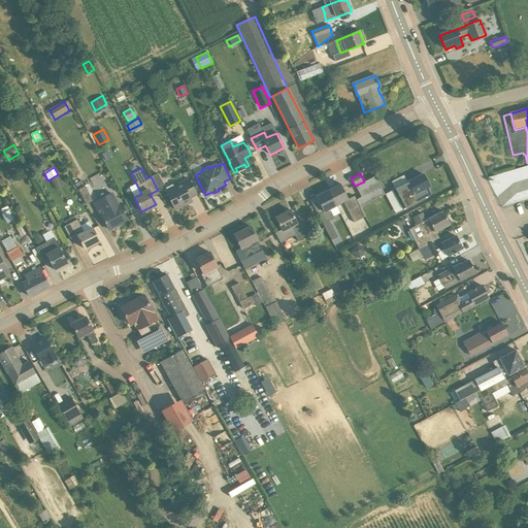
[(58,174),(50,179),(57,191),(64,187),(58,174)]
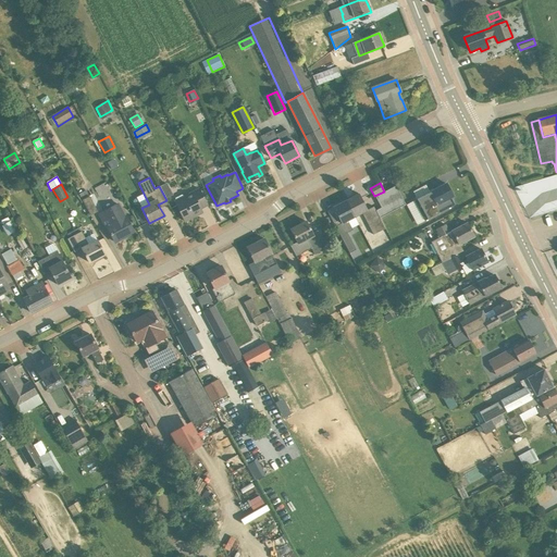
[(455,206),(450,198),(453,197),(446,184),(413,201),(421,213),(425,222),(433,217),(455,206)]
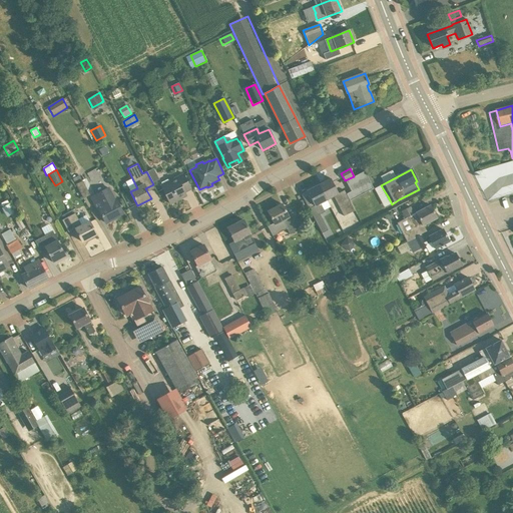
[(183,174),(160,185),(170,204),(186,196),(184,192),(191,189),(183,174)]
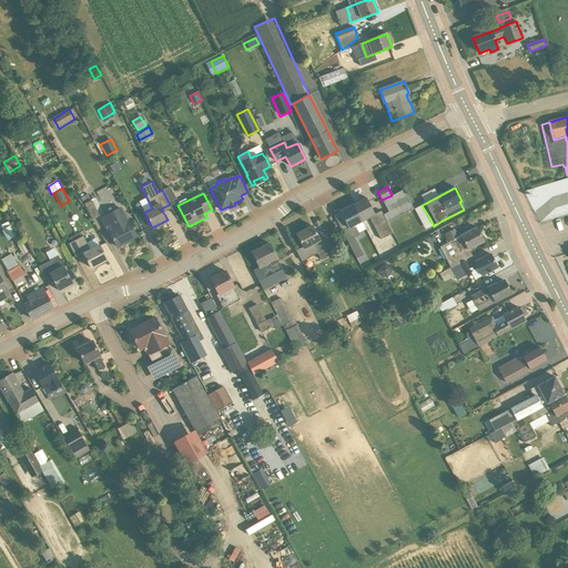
[(81,199),(84,204),(90,201),(88,194),(81,199)]
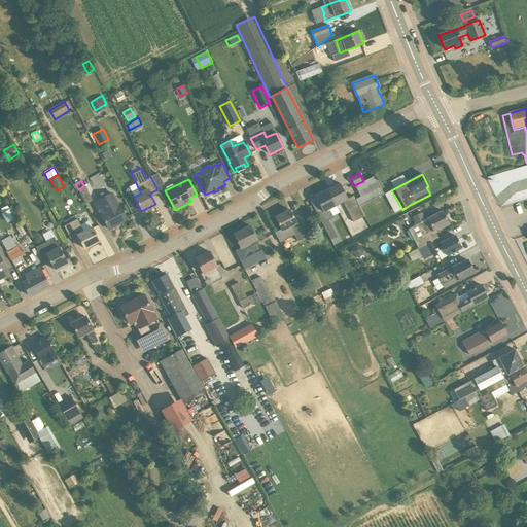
[(327,190),(336,206),(343,202),(353,222),(364,216),(359,208),(355,199),(353,196),(347,199),(340,183),(327,190)]
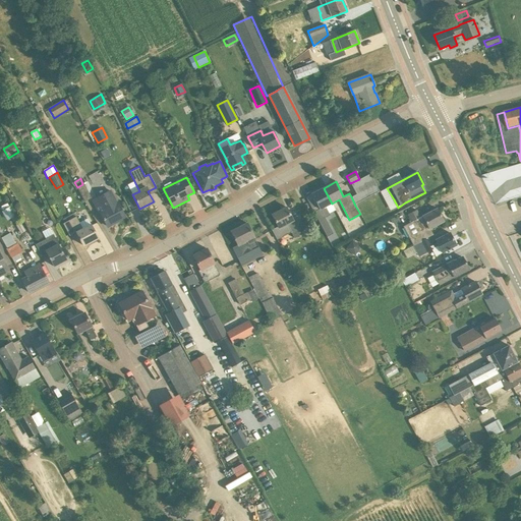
[(82,184),(77,187),(84,201),(91,198),(83,184),(82,184)]
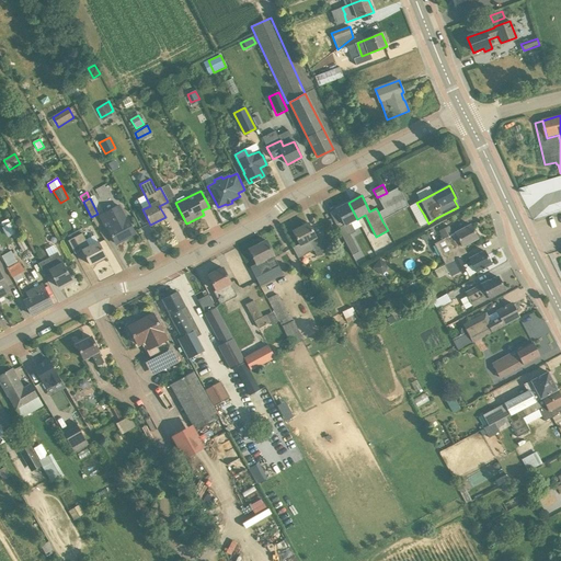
[(404,198),(378,212),(382,221),(410,207),(404,198)]
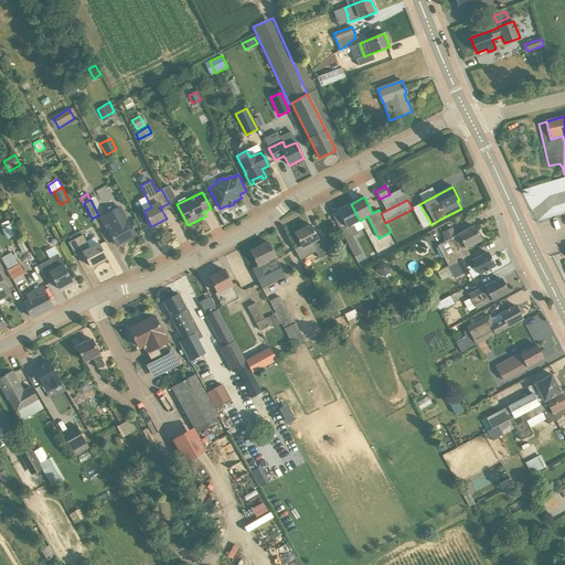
[(352,224),(360,221),(351,204),(338,211),(347,227),(340,230),(354,257),(361,254),(351,234),(355,232),(352,224)]
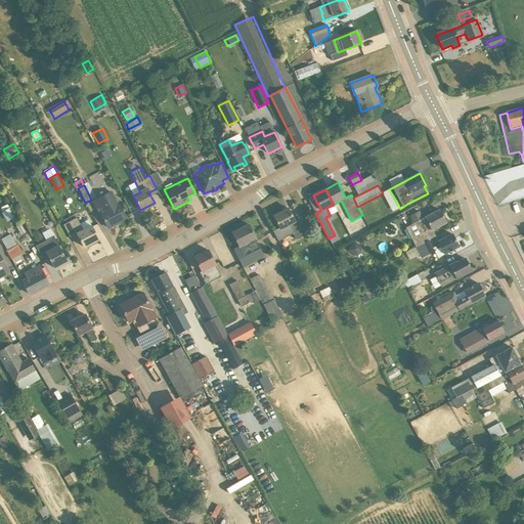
[(111,192),(92,202),(99,215),(100,214),(107,228),(117,223),(116,222),(126,217),(119,204),(117,205),(111,192)]
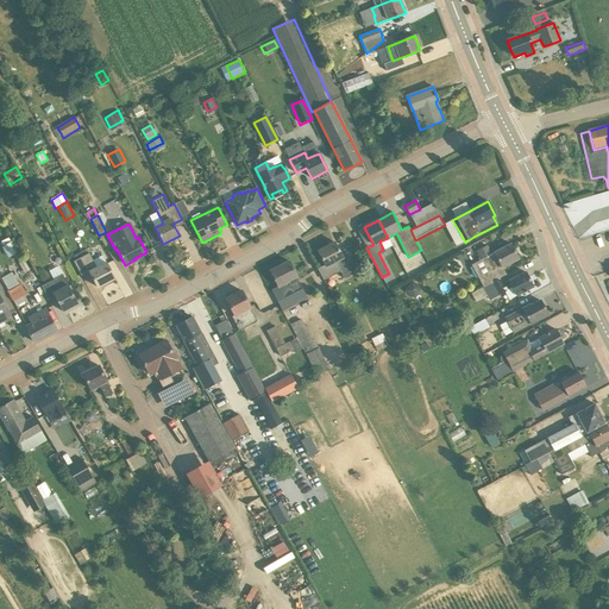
[(18,252),(11,242),(1,246),(8,258),(18,252)]
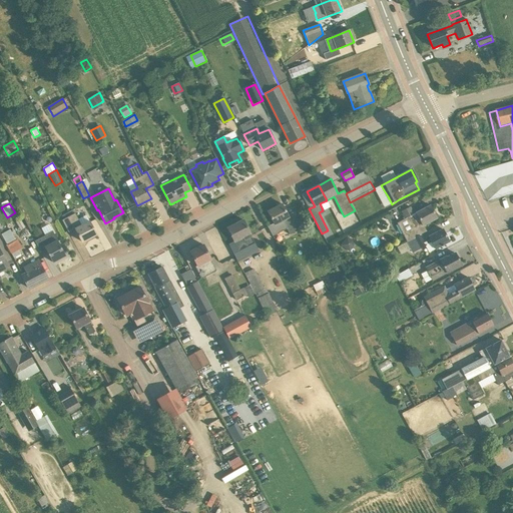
[(268,211),(274,223),(267,226),(273,236),(287,229),(290,234),(302,228),(296,216),(290,220),(289,217),(282,204),(268,211)]
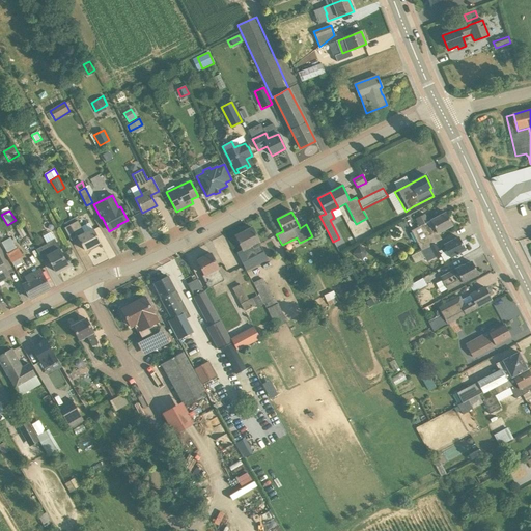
[(417,242),(421,250),(436,243),(442,240),(438,233),(452,226),(445,213),(428,222),(424,215),(416,219),(423,233),(426,231),(428,235),(417,242)]
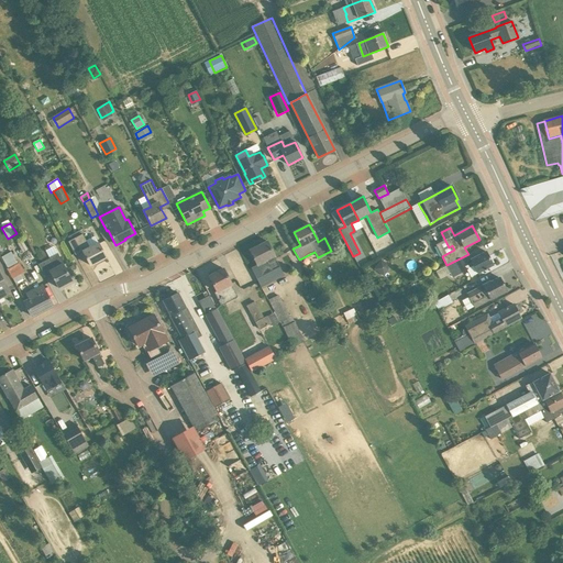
[(67,236),(69,241),(75,238),(83,234),(80,230),(67,236)]
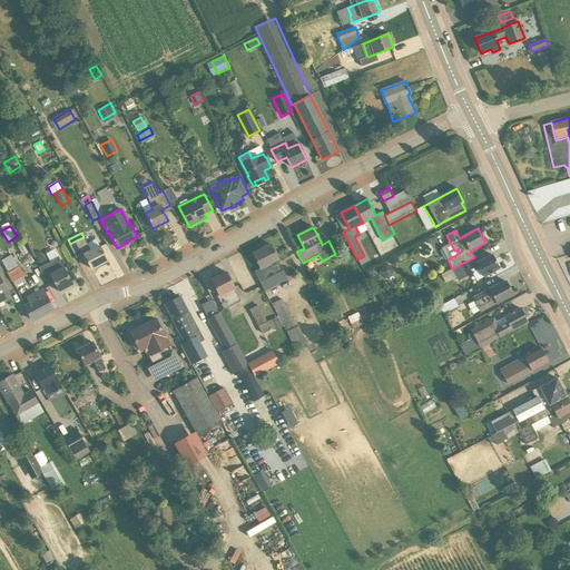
[(82,253),(84,254),(91,269),(107,261),(99,246),(90,251),(84,237),(69,245),(75,256),(82,253)]
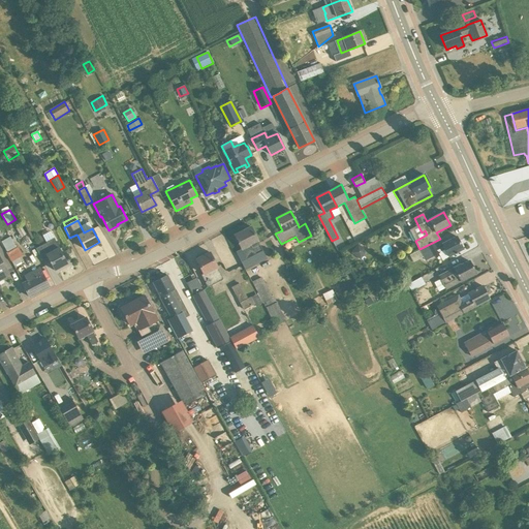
[(21,238),(26,235),(21,225),(16,228),(21,238)]
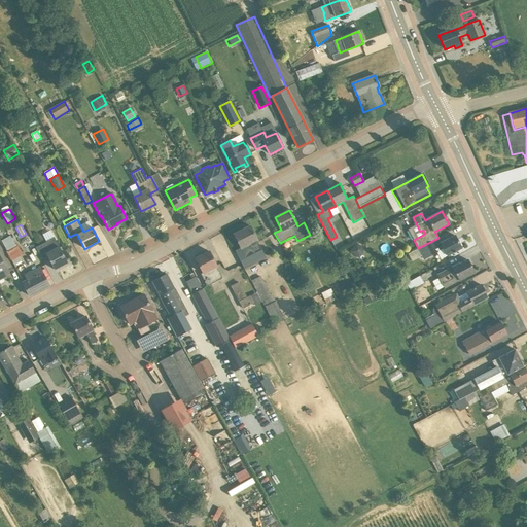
[(267,260),(258,244),(257,240),(250,226),(234,235),(240,248),(235,251),(240,261),(245,271),(267,260)]
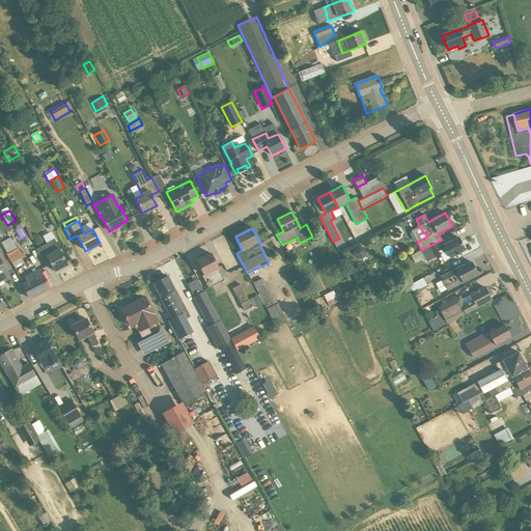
[(457,238),(438,248),(436,243),(421,250),(426,261),(441,254),(445,260),(465,250),(457,238)]
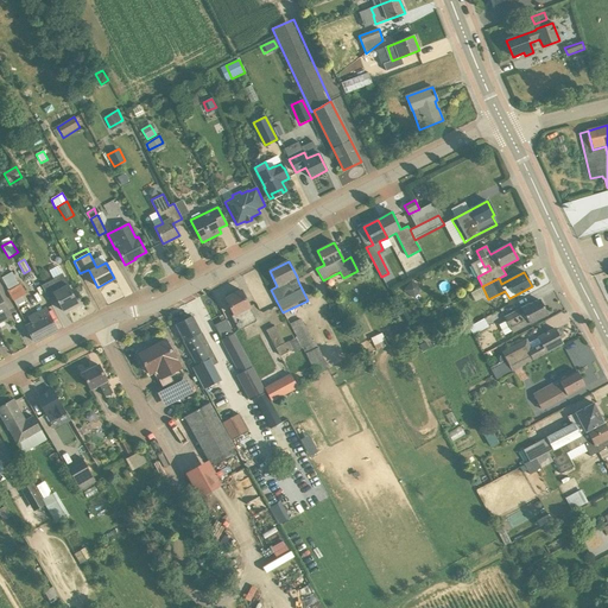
[(63,274),(54,279),(40,286),(48,299),(55,296),(62,311),(77,303),(63,274)]
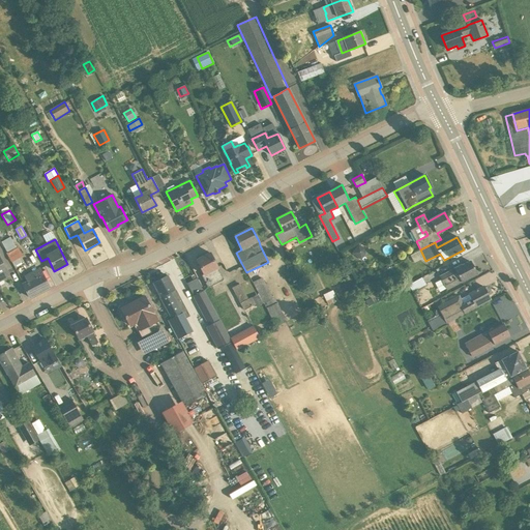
[(361,261),(365,255),(364,248),(358,244),(351,254),(361,261)]
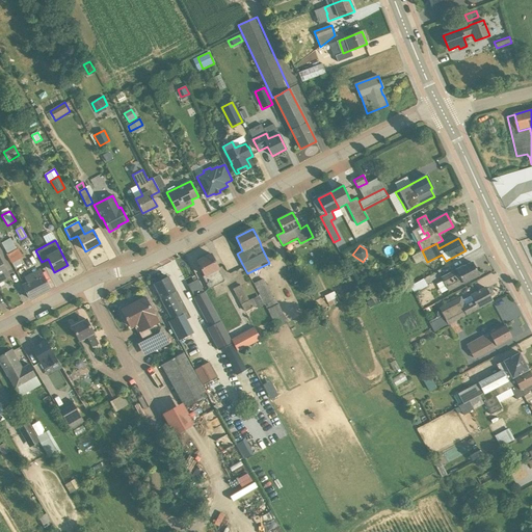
[(8,254),(14,263),(23,258),(18,248),(8,254)]
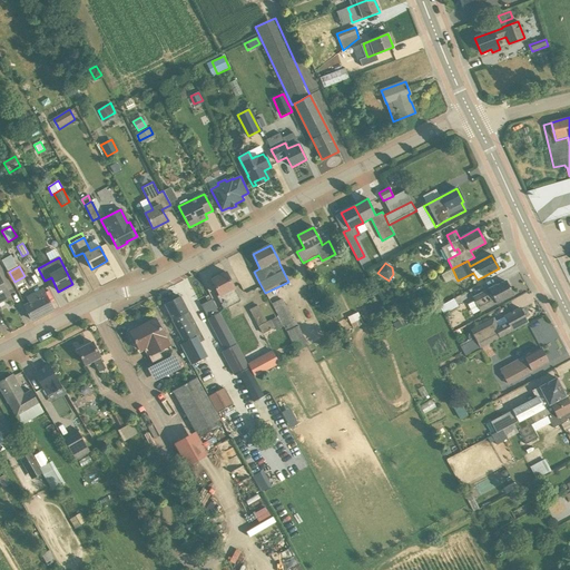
[(226,308),(241,301),(226,272),(212,279),(219,295),(217,296),(224,308),(226,307),(226,308)]
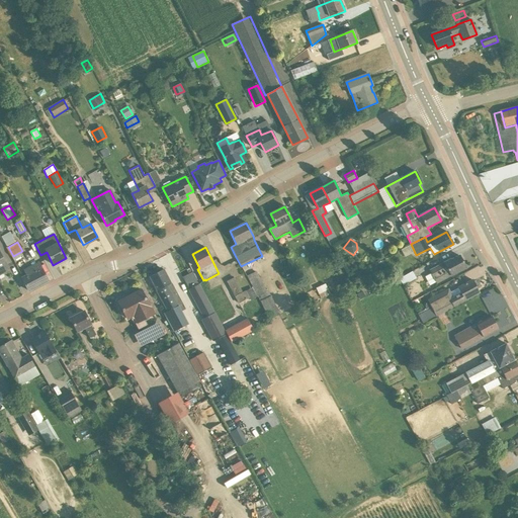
[(0,253),(0,273),(0,274),(9,270),(0,253)]
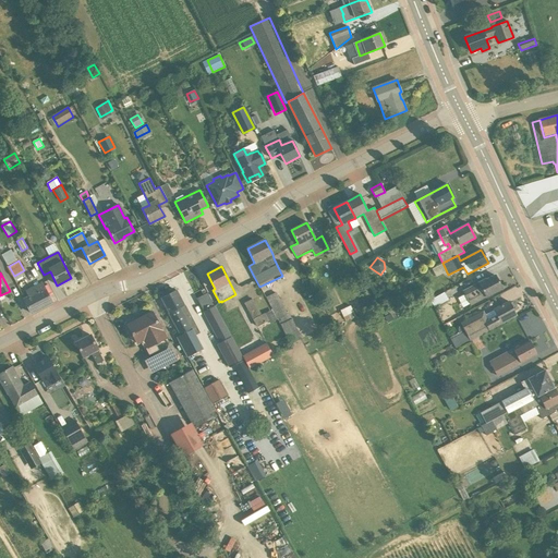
[(462,291),(464,294),(459,298),(464,306),(470,304),(470,305),(501,289),(495,276),(486,280),(486,279),(462,291)]
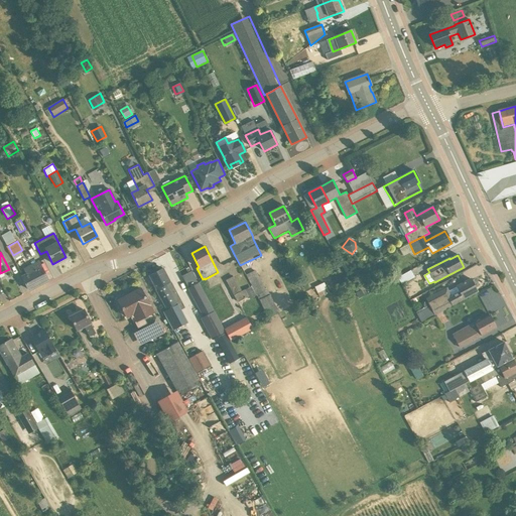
[(29,290),(47,280),(38,262),(25,270),(27,275),(22,277),(29,290)]
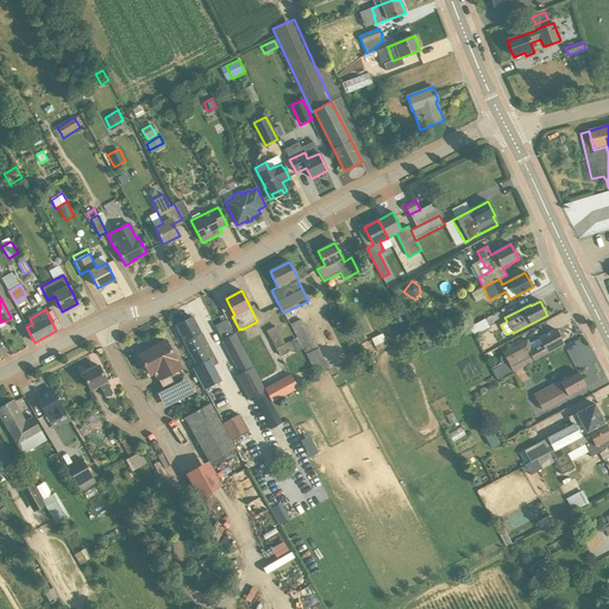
[(184,341),(196,366),(193,368),(205,390),(221,382),(209,359),(213,358),(205,341),(200,334),(201,334),(192,316),(176,325),(184,341)]
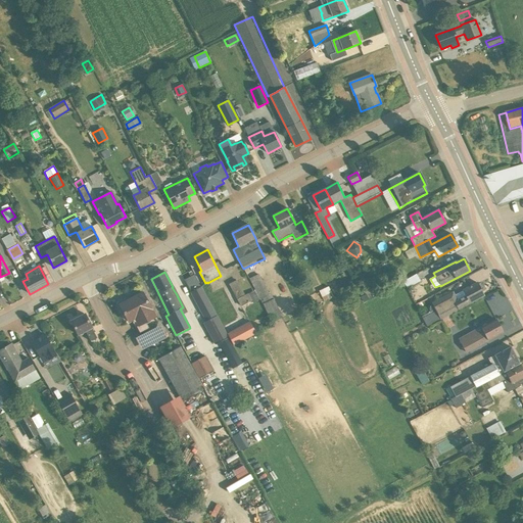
[(258,297),(269,292),(258,274),(249,279),(258,297)]
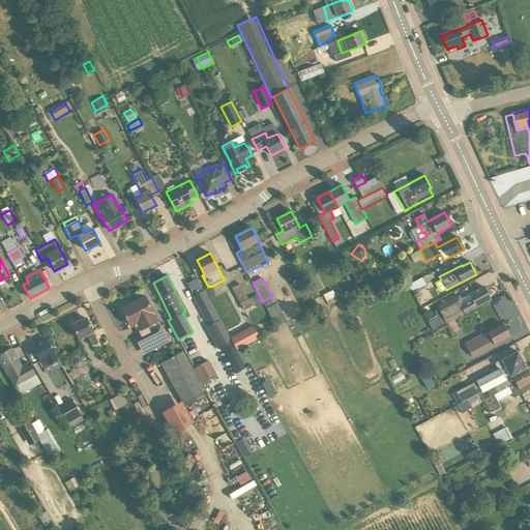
[(422,278),(409,286),(412,293),(425,286),(422,278)]
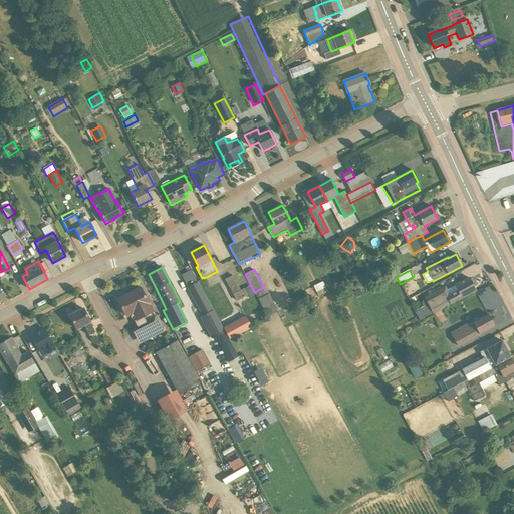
[(230,341),(223,329),(194,275),(185,280),(220,345),(217,347),(222,356),(225,354),(230,364),(239,359),(230,341)]
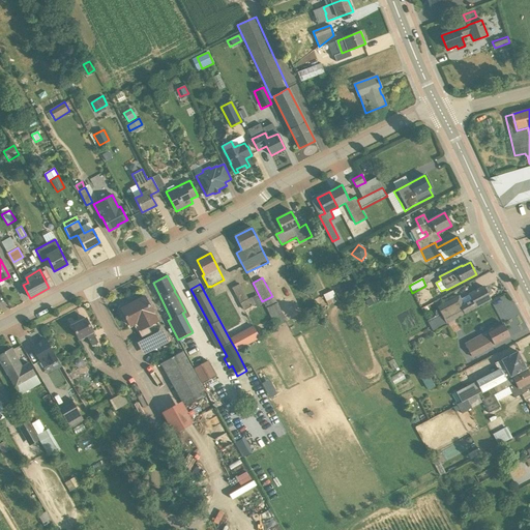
[(248,299),(240,284),(232,288),(240,303),(248,299)]
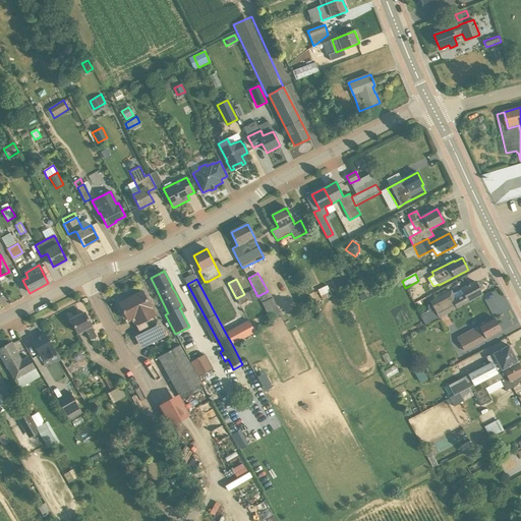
[(481,295),(475,282),(461,289),(464,294),(456,299),(451,291),(430,302),(440,319),(442,317),(448,314),(468,303),(467,302),(481,295)]
